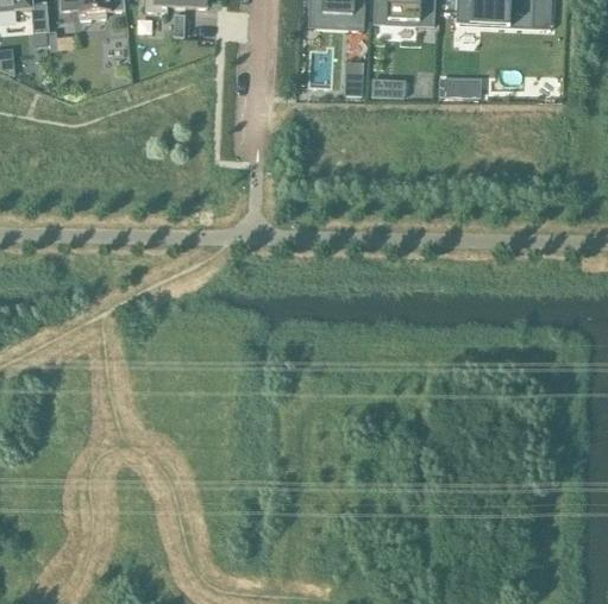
[(0,0),(0,10),(20,8),(32,8),(32,19),(33,32),(50,31),(48,1),(31,2),(31,0),(0,0)]
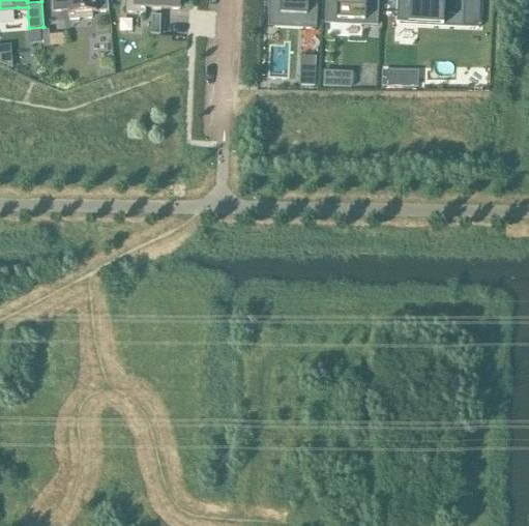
[(53,0),(54,8),(69,7),(70,11),(70,17),(92,15),(92,9),(97,9),(110,8),(109,0),(53,0)]
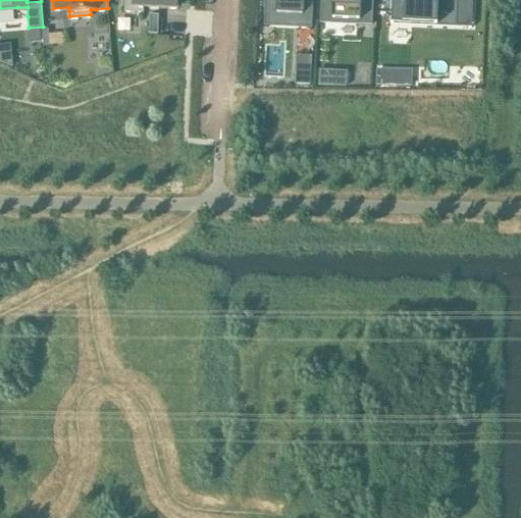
[(125,0),(125,8),(140,9),(143,9),(144,4),(177,6),(177,0),(125,0)]
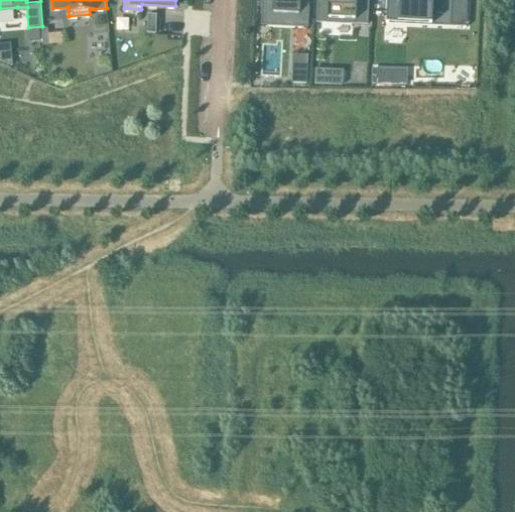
[(263,0),(263,11),(296,13),(296,18),(308,18),(308,0),(263,0)]
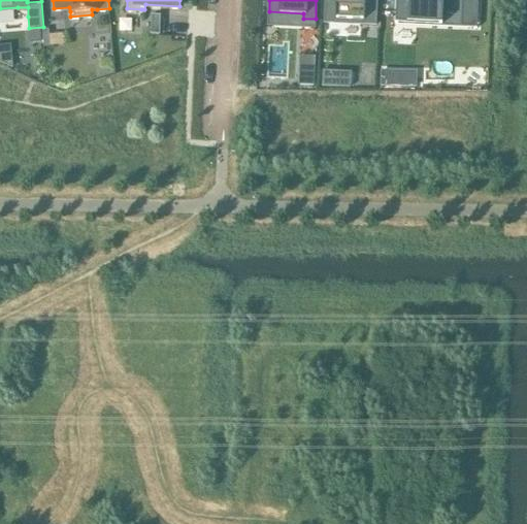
[(325,0),(325,15),(336,15),(360,17),(360,21),(376,22),(377,0),(325,0)]
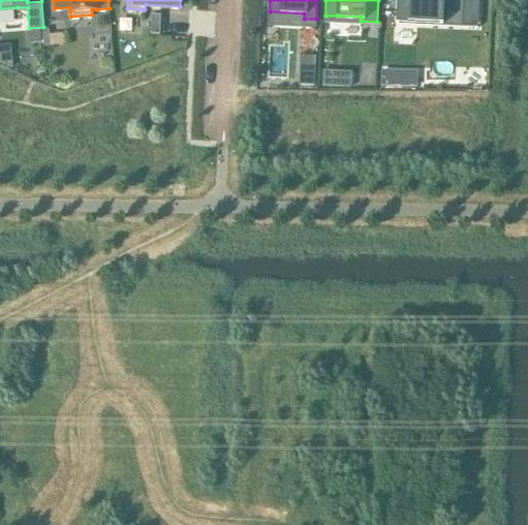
[(397,0),(396,22),(439,24),(475,25),(478,25),(478,24),(479,0),(397,0)]
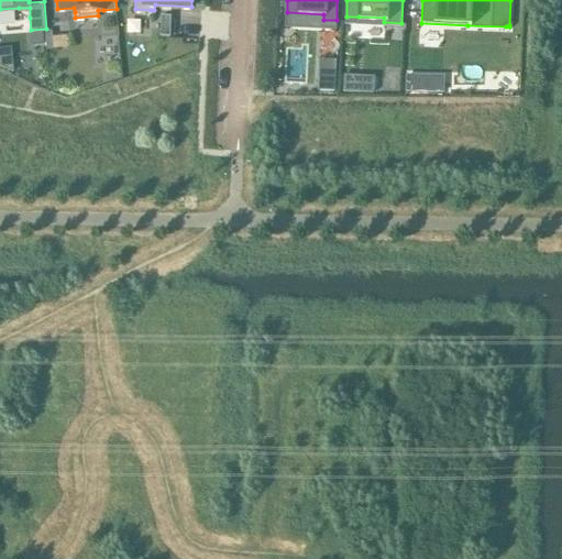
[(162,13),(162,33),(171,34),(172,13),(162,13)]
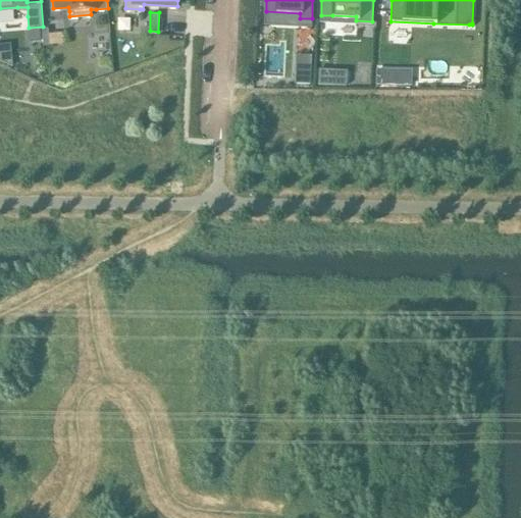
[(297,52),(296,81),(311,82),(312,53),(297,52)]
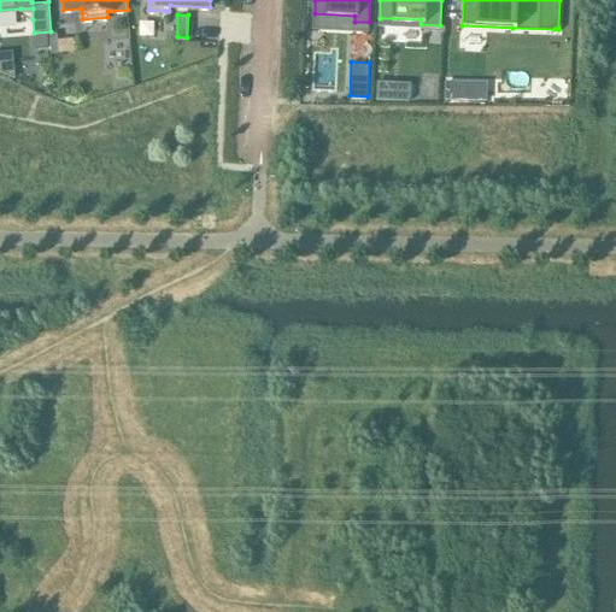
[(487,78),(446,77),(446,96),(486,98),(487,78)]
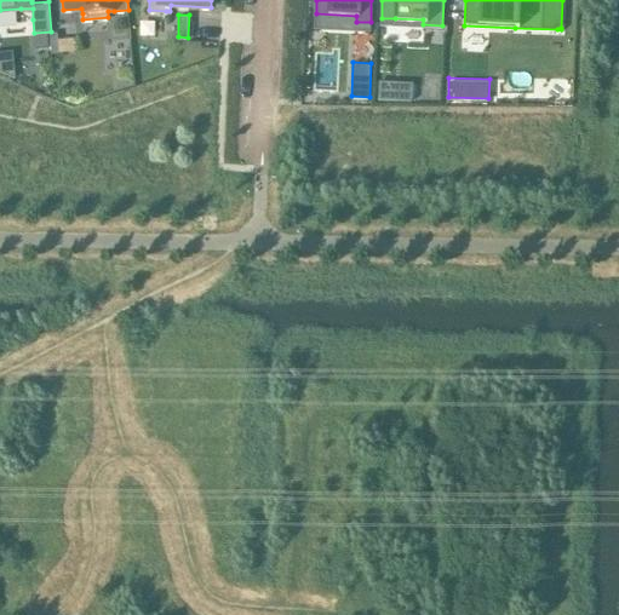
[(379,79),(378,97),(413,99),(413,81),(379,79)]
